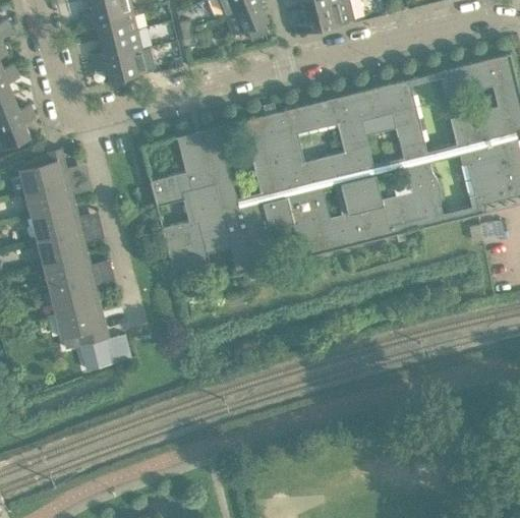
[(132,10),(129,0),(91,0),(94,12),(82,15),(83,22),(132,10)]
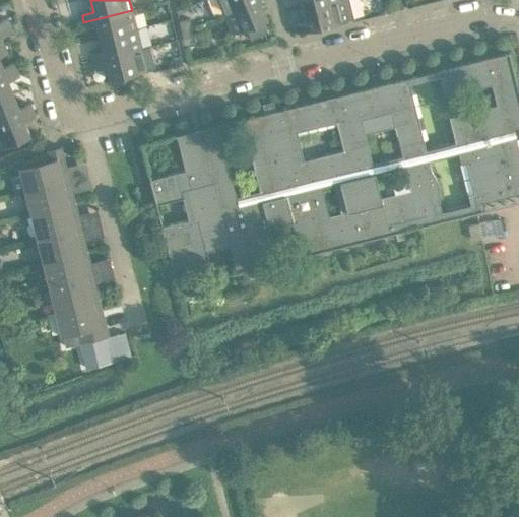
[(258,0),(217,0),(224,16),(259,1),(258,0)]
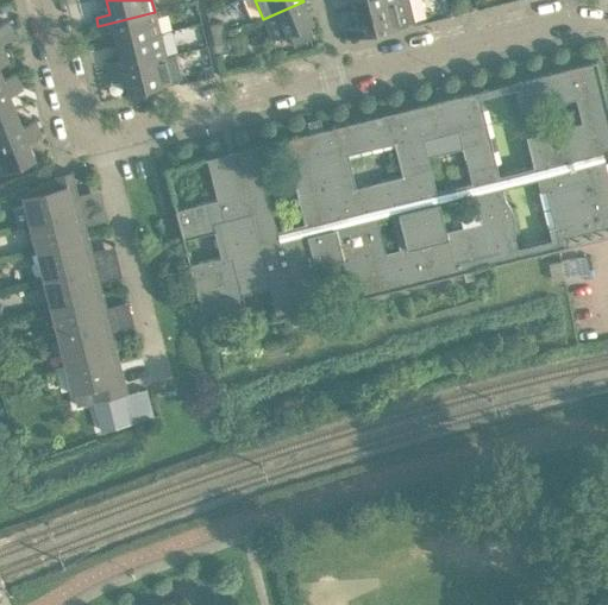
[(336,0),(337,1),(339,0),(351,0),(355,13),(397,2),(396,0),(336,0)]
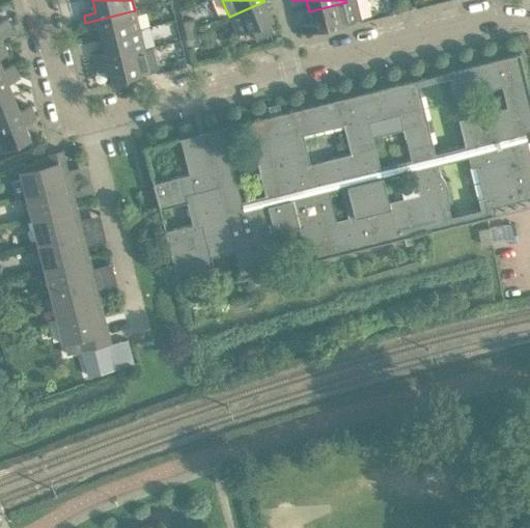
[(345,0),(346,2),(309,11),(312,25),(300,27),(302,35),(362,21),(356,0),(345,0)]
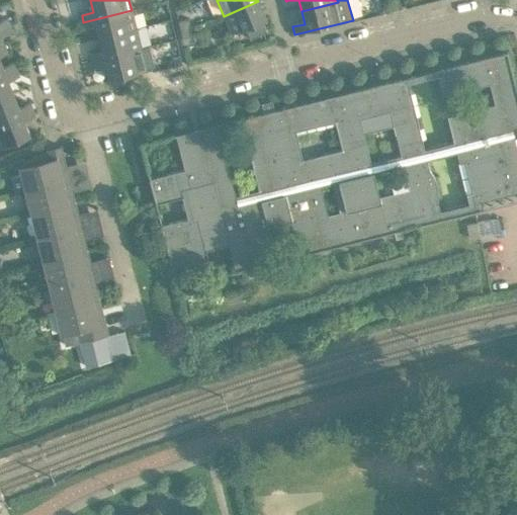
[(258,1),(224,16),(232,35),(266,21),(258,1)]
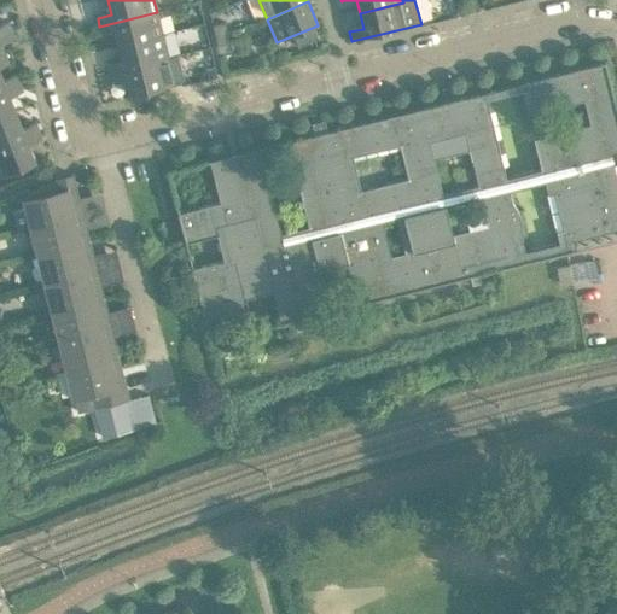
[(163,36),(157,12),(99,27),(102,35),(116,31),(120,47),(163,36)]
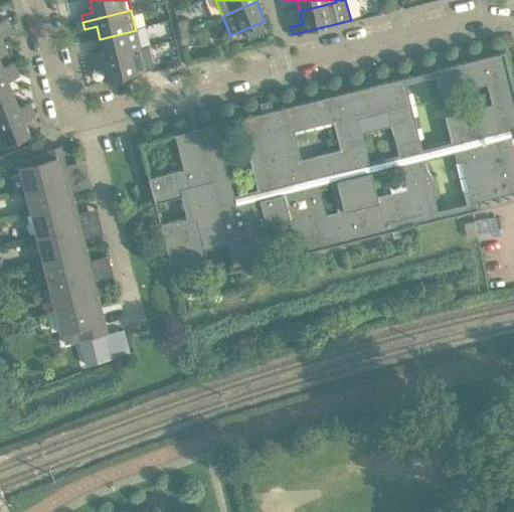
[(0,30),(10,26),(7,20),(0,22),(0,30)]
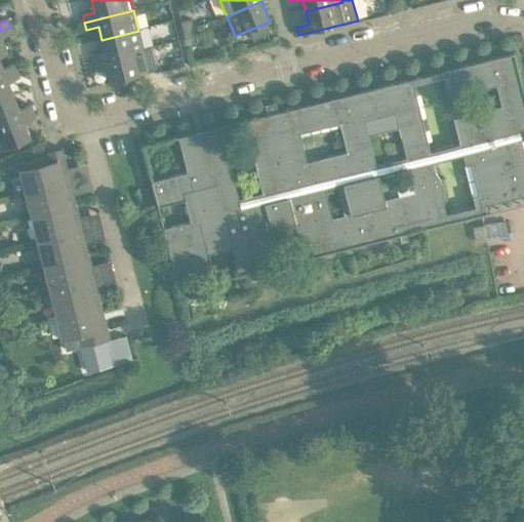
[(192,21),(180,24),(183,32),(194,30),(192,21)]
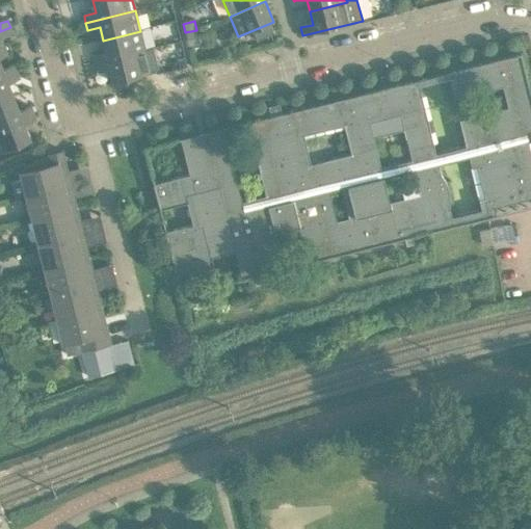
[(0,56),(7,54),(1,40),(12,34),(10,27),(0,31),(0,56)]
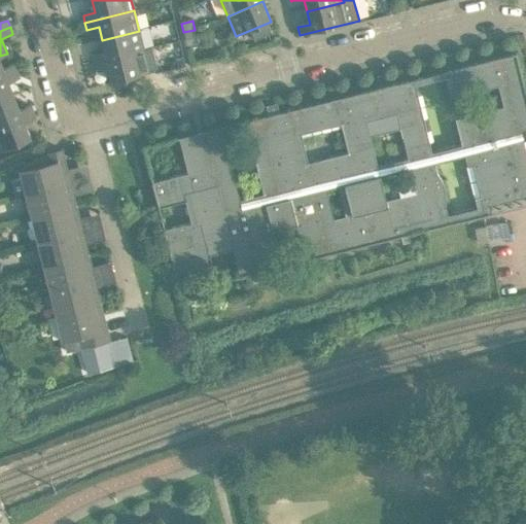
[(195,30),(183,32),(186,41),(197,38),(195,30)]
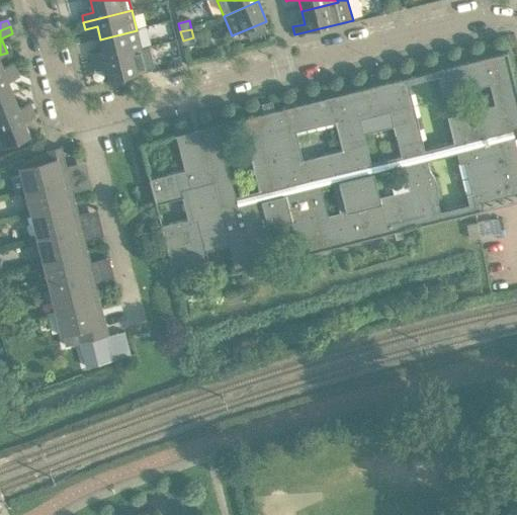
[(142,51),(137,30),(100,39),(103,53),(92,56),(93,63),(142,51)]
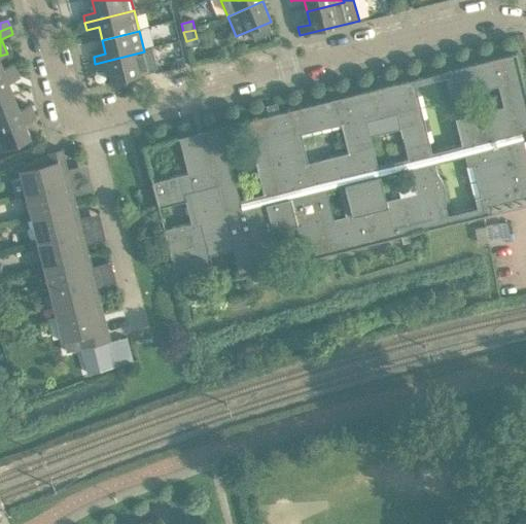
[(149,73),(144,51),(95,64),(97,71),(109,68),(112,82),(149,73)]
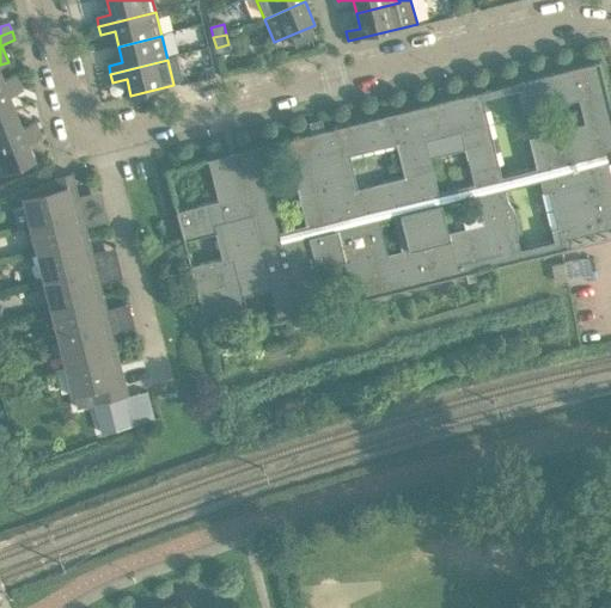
[(521,229),(521,227),(521,225),(521,222),(521,220),(520,217),(519,215),(518,213),(517,212),(515,209),(514,208),(512,206),(508,203),(505,192),(539,183),(543,195),(549,194),(558,231),(551,232),(555,245),(610,229),(610,173),(609,165),(603,167),(599,154),(610,151),(610,110),(599,65),(323,133),(321,123),(311,126),(313,135),(285,142),(306,227),(279,233),(257,149),(208,161),(219,203),(177,214),(184,243),(215,235),(222,262),(190,269),(208,341),(209,341),(205,319),(246,308),(244,298),(270,292),(279,323),(328,311),(318,269),(344,263),(354,305),(572,251),(572,249),(523,262),(518,240),(519,239),(520,237),(520,234),(521,232),(521,229)]
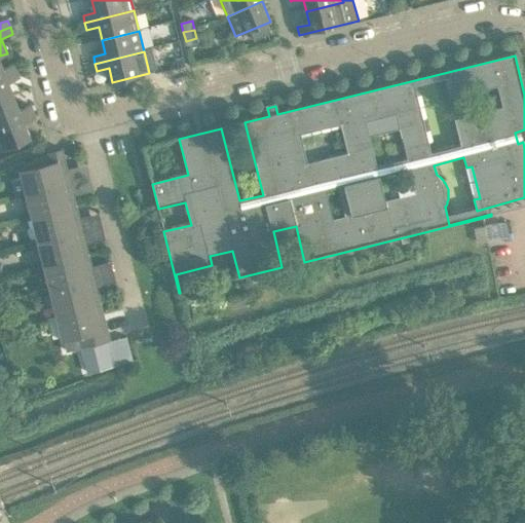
[(0,78),(17,72),(14,66),(3,70),(0,62),(0,78)]
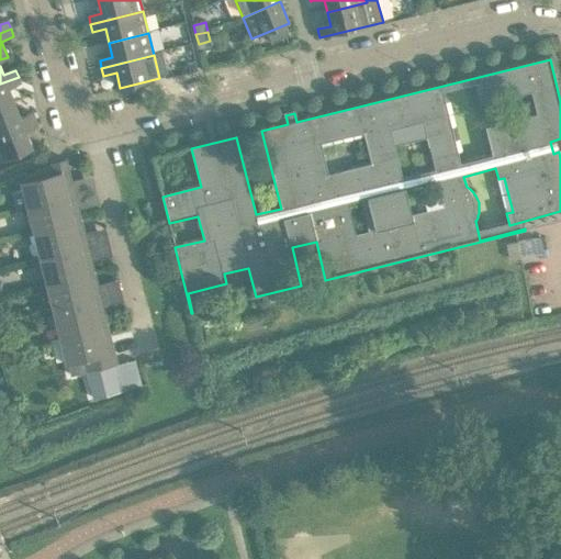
[(0,110),(14,104),(9,89),(21,85),(19,77),(0,84),(0,110)]
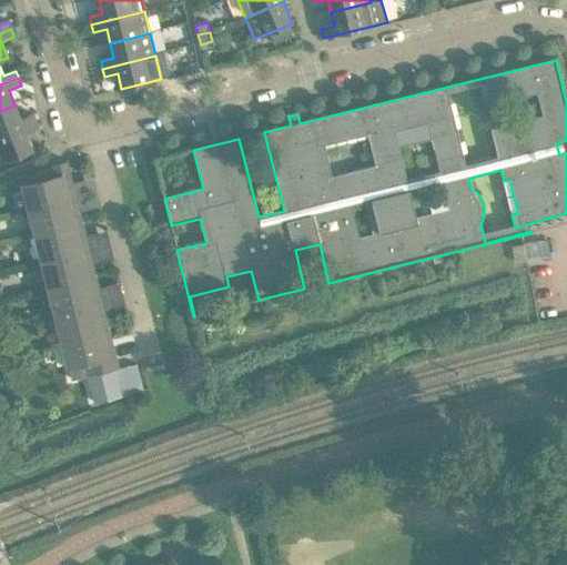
[(14,106),(0,111),(0,137),(37,122),(33,115),(21,120),(14,106)]
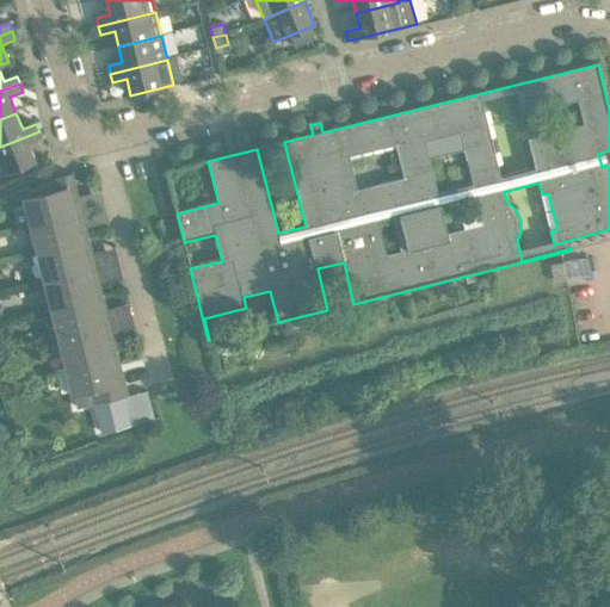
[(39,131),(0,147),(0,175),(36,162),(29,144),(42,140),(39,131)]
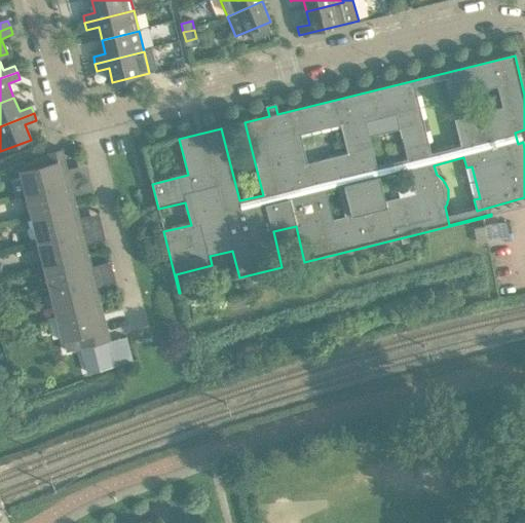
[(63,179),(59,161),(65,159),(62,151),(48,154),(48,155),(40,157),(40,158),(32,160),(32,161),(24,163),(25,169),(27,179),(11,183),(14,197),(27,195),(70,184),(69,178),(63,179)]
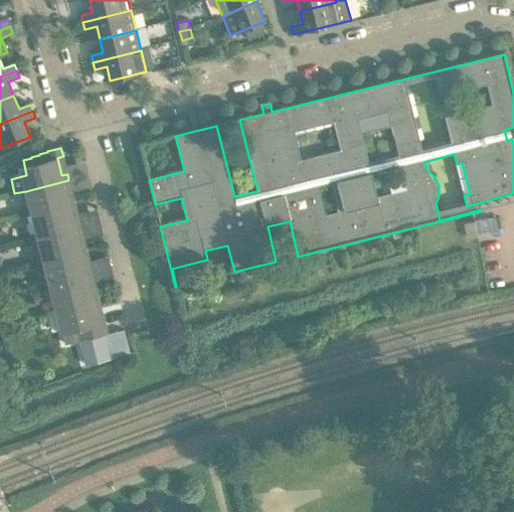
[(68,205),(64,188),(70,186),(68,180),(26,191),(30,205),(34,204),(36,213),(68,205)]
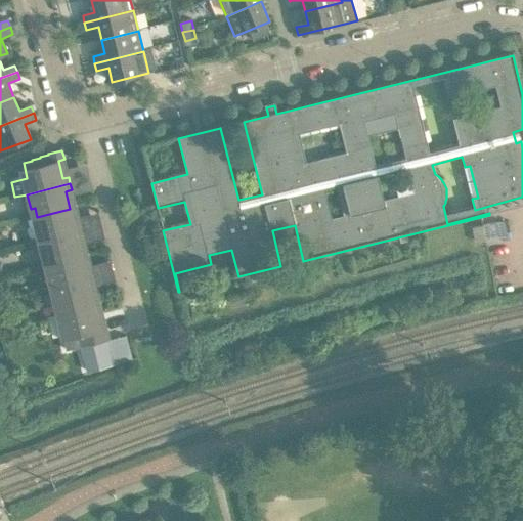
[(70,209),(37,217),(39,226),(35,227),(39,243),(82,231),(81,225),(75,226),(70,209)]
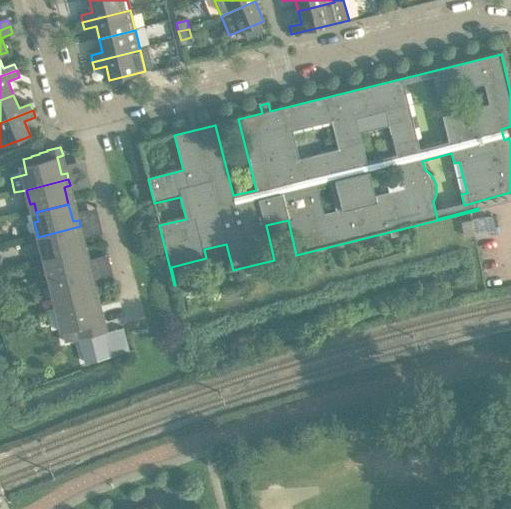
[(80,226),(38,237),(42,252),(46,251),(48,260),(80,251),(76,234),(82,233),(80,226)]
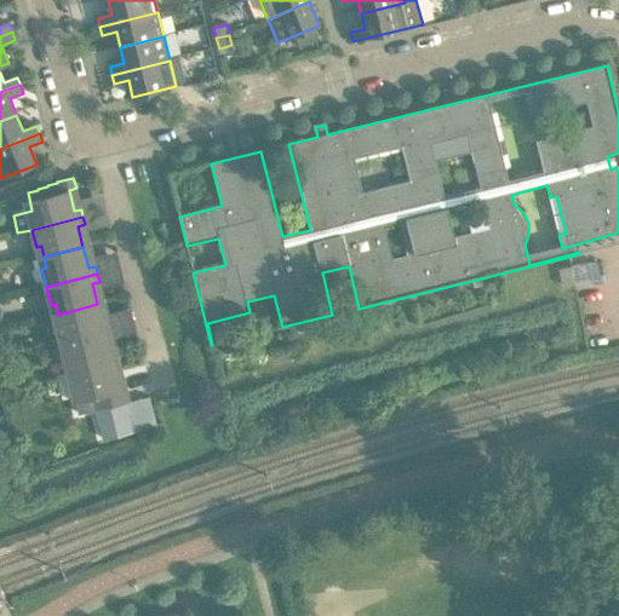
[(97,304),(58,315),(61,324),(56,326),(61,344),(112,332),(109,323),(103,326),(97,304)]
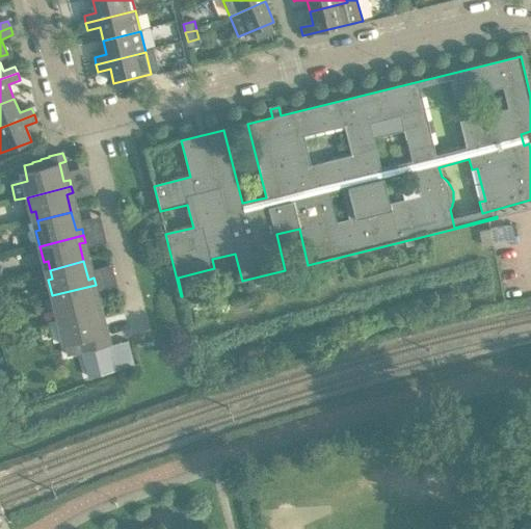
[(96,310),(91,292),(98,291),(96,285),(52,295),(56,311),(59,310),(62,319),(96,310)]
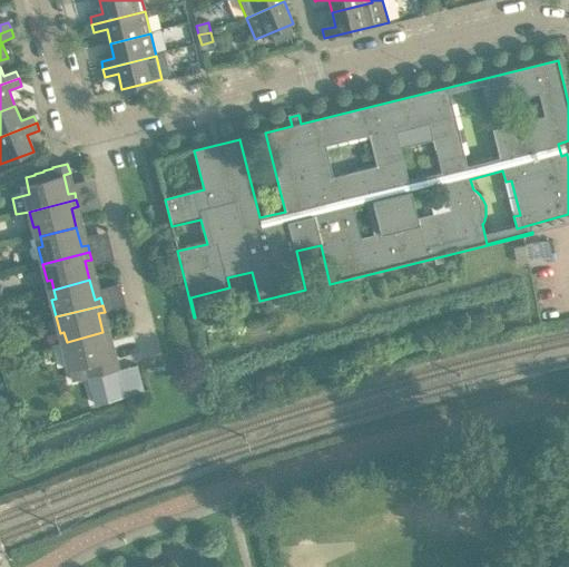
[(119,371),(114,350),(107,352),(102,332),(67,342),(69,352),(65,353),(69,370),(85,365),(88,379),(119,371)]
